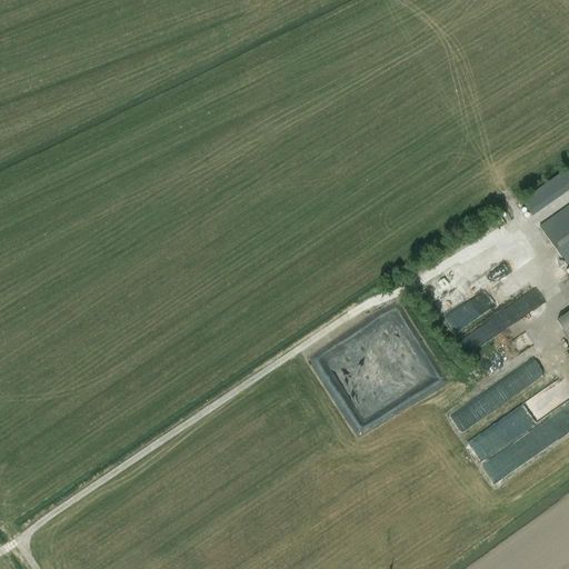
[(556,200),(568,190),(568,169),(526,199),(535,213),(546,207),(549,211),(559,206),(556,200)]
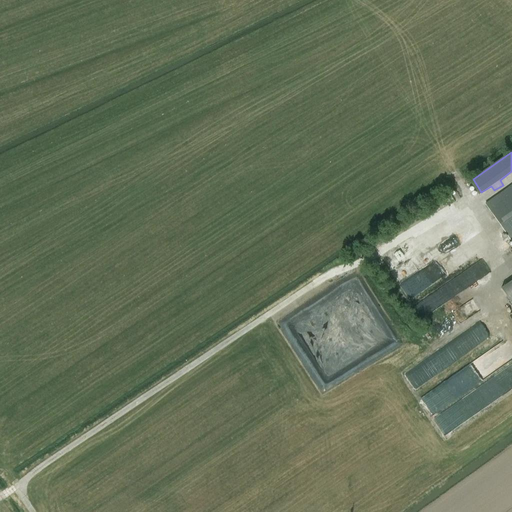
[(511,184),(484,204),(511,243),(511,184)]
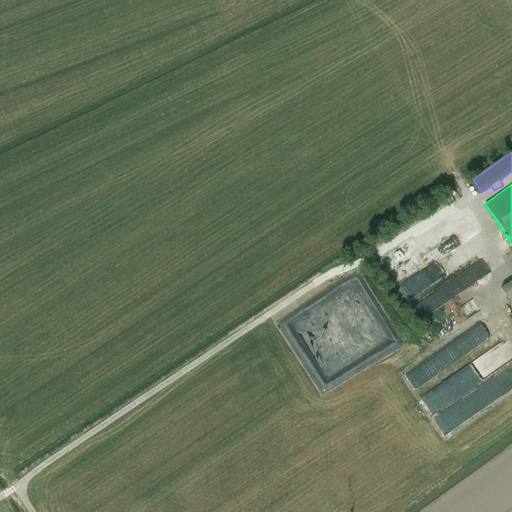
[(485,262),(444,285),(450,296),(491,273),(485,262)]
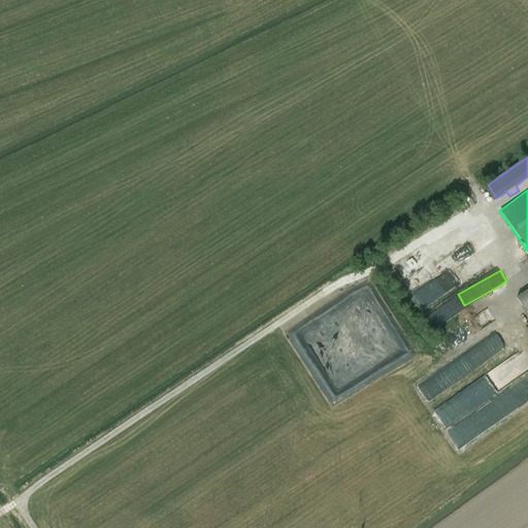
[(527,297),(515,305),(527,328),(527,297)]
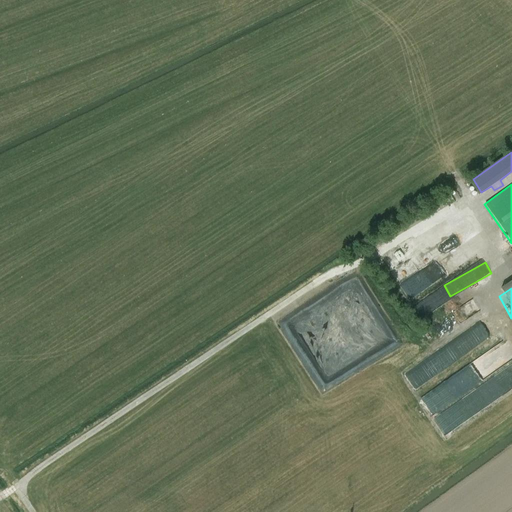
[(446,366),(502,331),(493,316),(436,352),(446,366)]
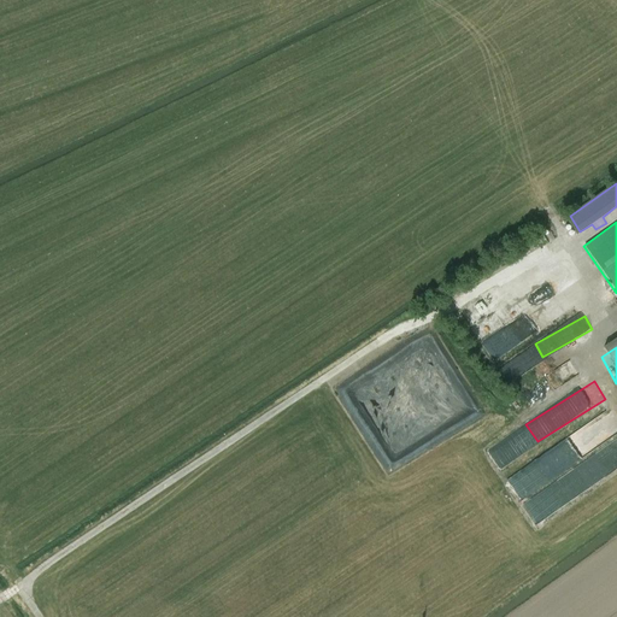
[(510,435),(487,450),(499,469),(523,454),(510,435)]
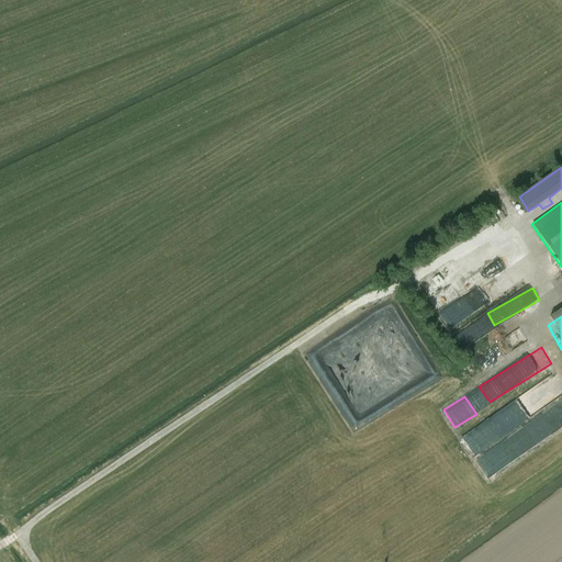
[(561,402),(546,409),(554,428),(561,424),(561,402)]
